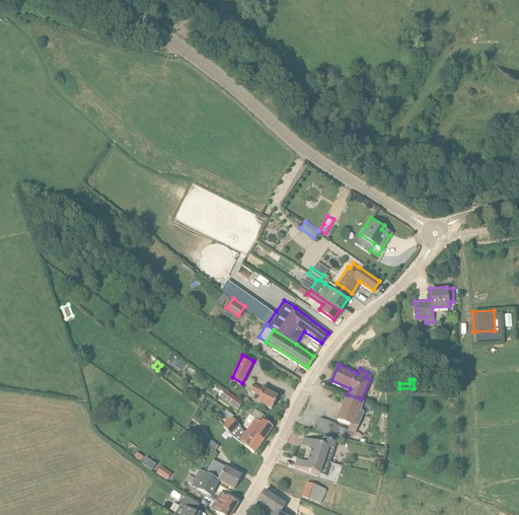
[(272,406),(277,394),(253,381),(251,387),(261,391),(257,398),(272,406)]
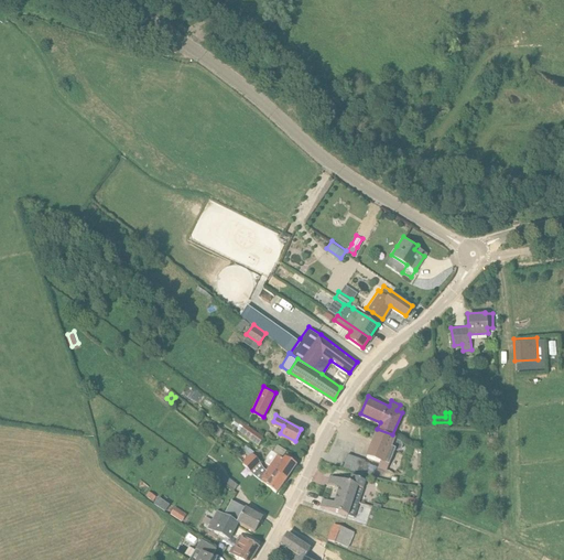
[(239,429),(240,428),(258,442),(263,434),(242,419),(237,427),(239,429)]
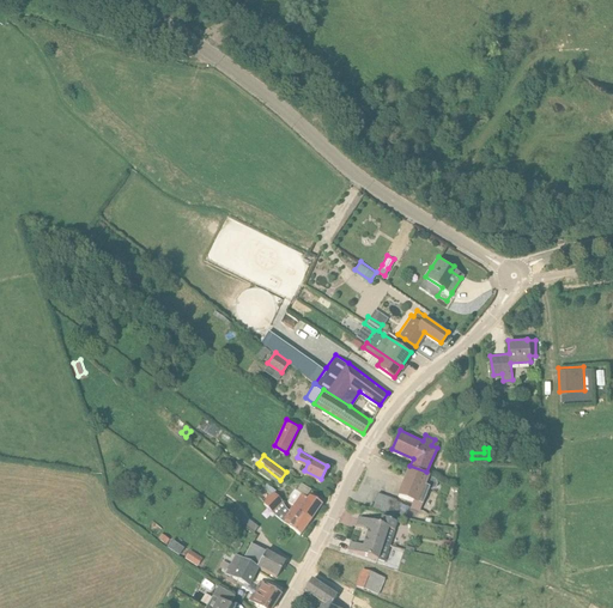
[(429,473),(410,466),(399,493),(413,499),(411,505),(419,508),(430,484),(434,485),(436,484),(437,480),(436,476),(434,476),(429,474),(429,473)]
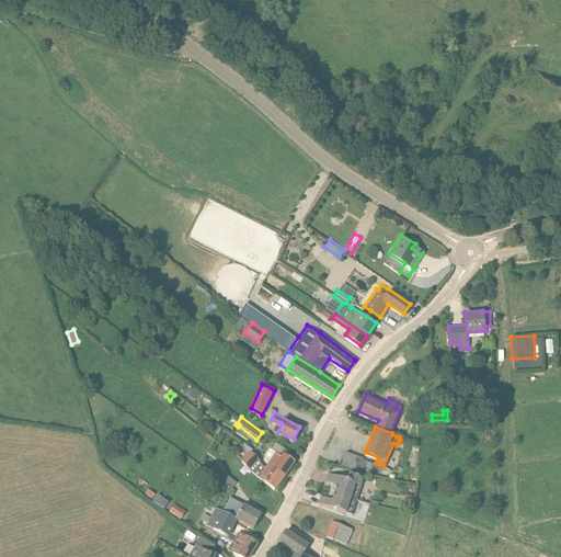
[(284,474),(294,459),(285,452),(283,456),(270,446),(264,453),(265,454),(264,456),(268,459),(265,465),(260,470),(268,478),(275,467),(284,474)]
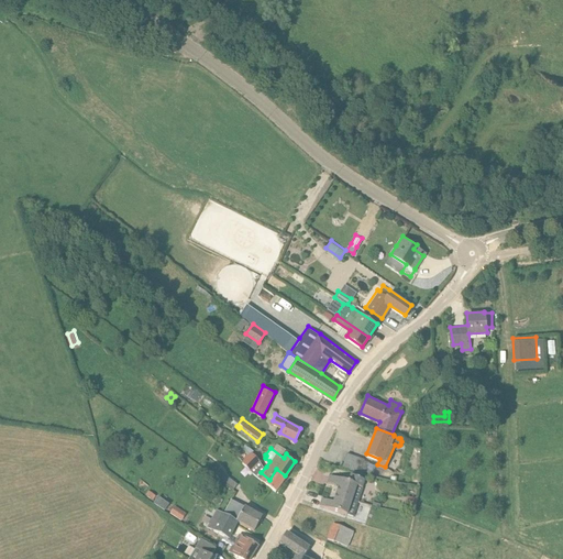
[(261,472),(266,467),(263,464),(258,458),(252,451),(241,461),(249,468),(275,489),(285,475),(276,469),(269,480),(261,472)]
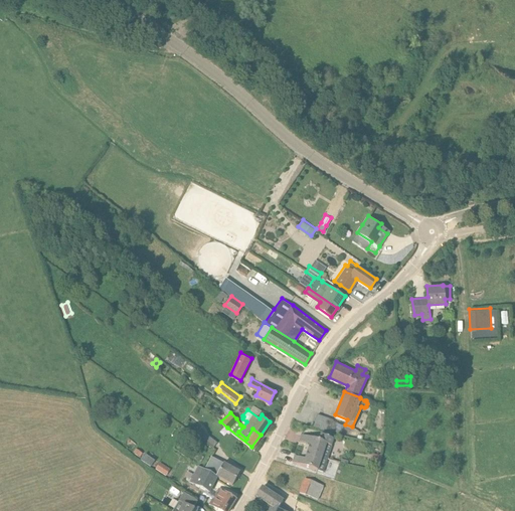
[(342,433),(344,422),(332,418),(333,417),(324,413),(319,427),(342,433)]
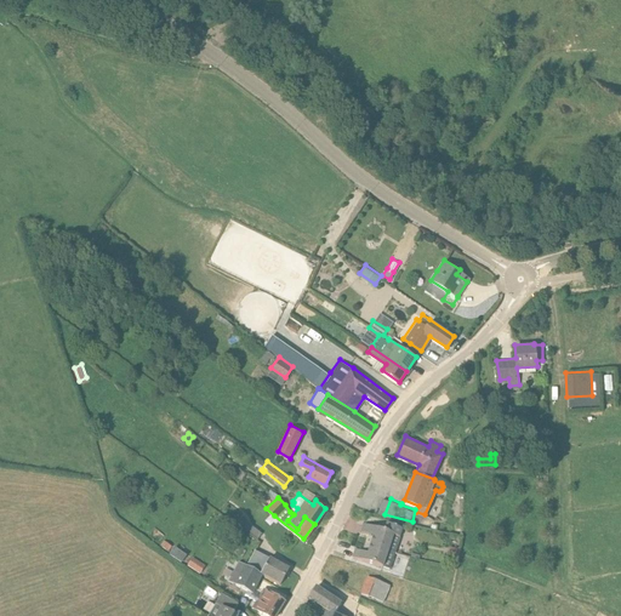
[(238,513),(234,518),(257,536),(262,531),(250,522),(249,522),(238,513)]
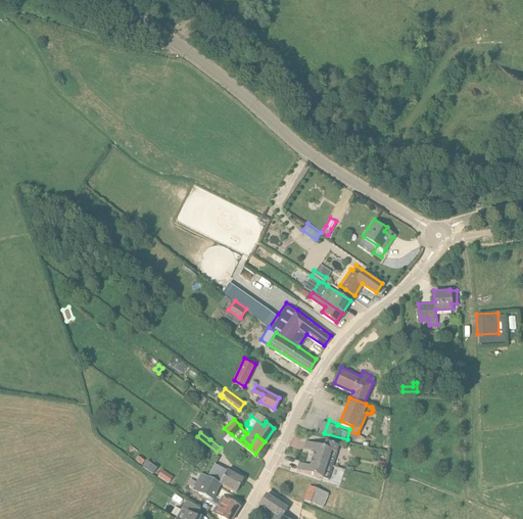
[(312,457),(333,464),(337,451),(336,450),(339,442),(325,438),(323,444),(306,439),(303,445),(315,450),(312,457)]
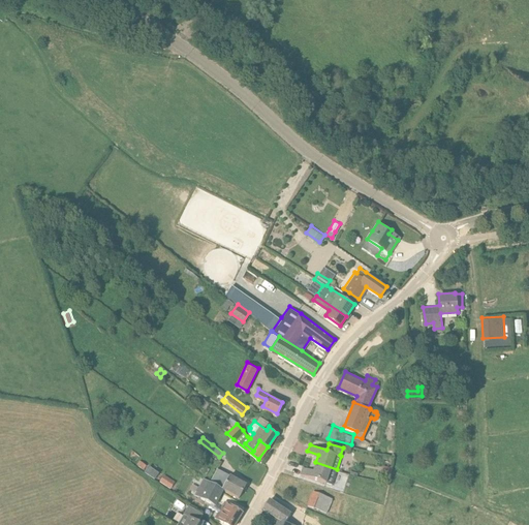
[(332,483),(337,469),(315,462),(313,469),(303,465),(301,472),(324,482),(325,480),(332,483)]
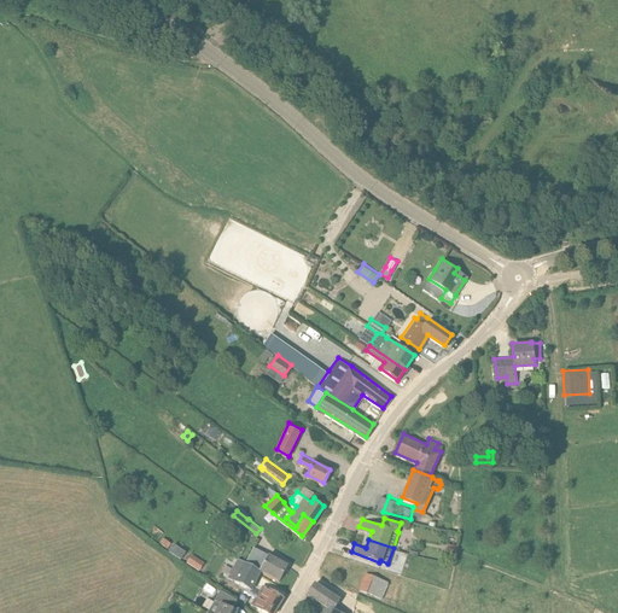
[(445,552),(456,554),(459,542),(455,541),(455,542),(448,541),(445,552)]
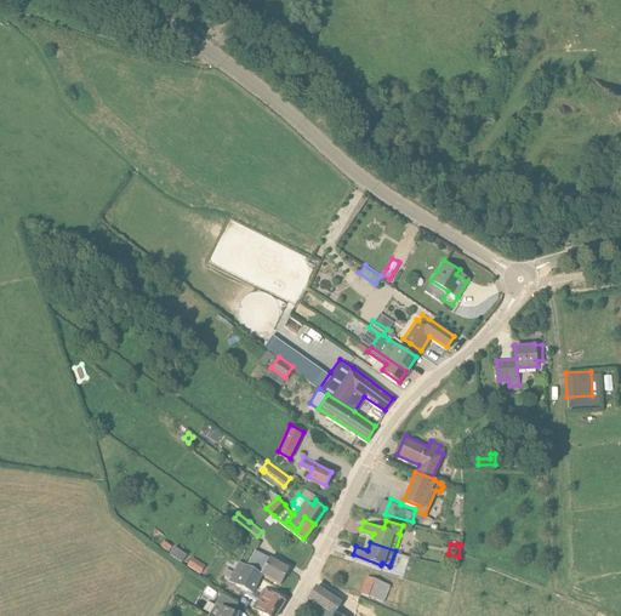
[(289,566),(255,547),(248,560),(258,568),(256,572),(260,575),(262,571),(280,582),(289,566)]
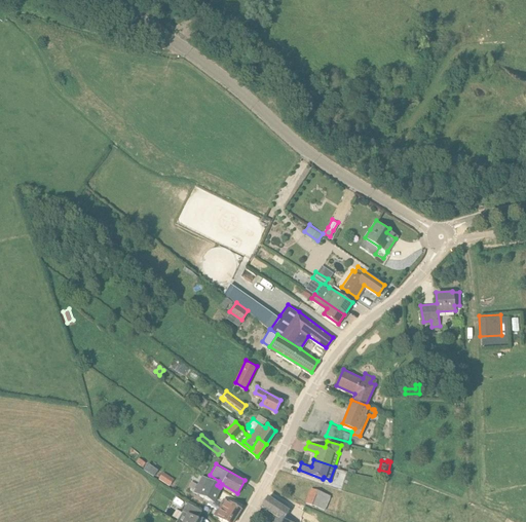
[(171,482),(176,476),(164,469),(159,475),(171,482)]
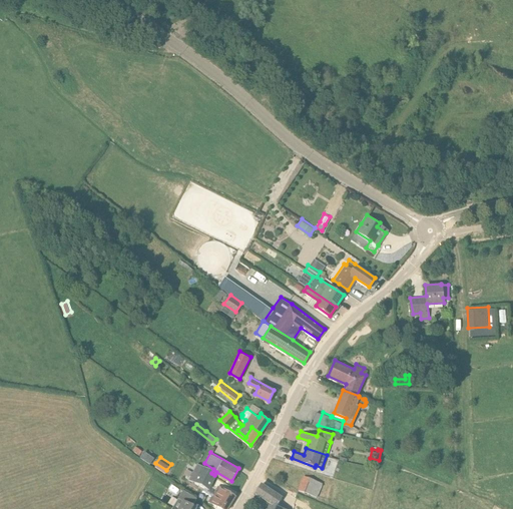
[(208,488),(214,475),(211,473),(213,469),(204,463),(203,465),(196,461),(188,477),(208,488)]
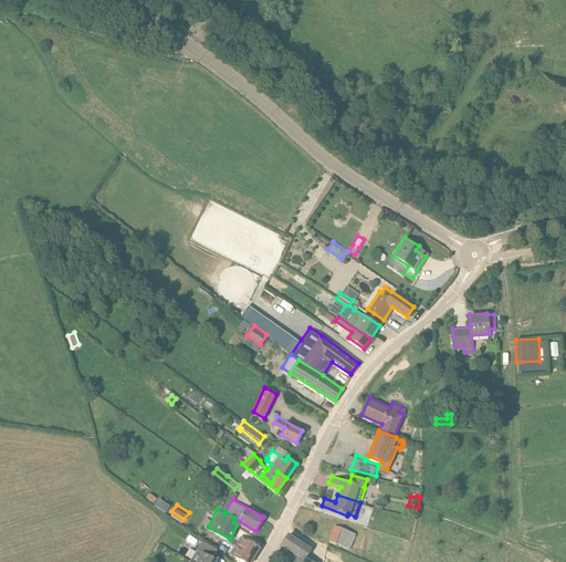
[(354,531),(334,523),(327,539),(347,547),(354,531)]
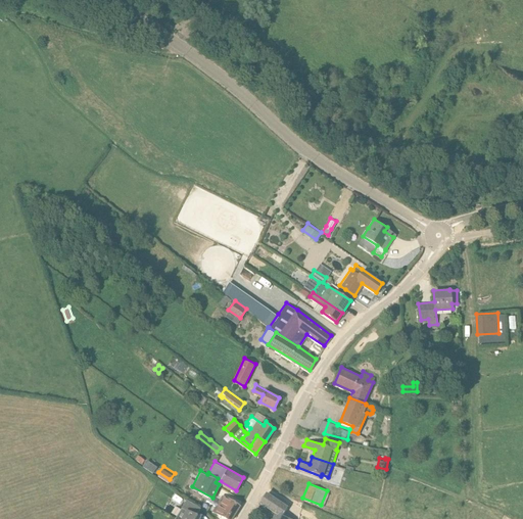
[(276,513),(273,518),(293,518),(289,517),(291,509),(266,492),(259,503),(276,513)]
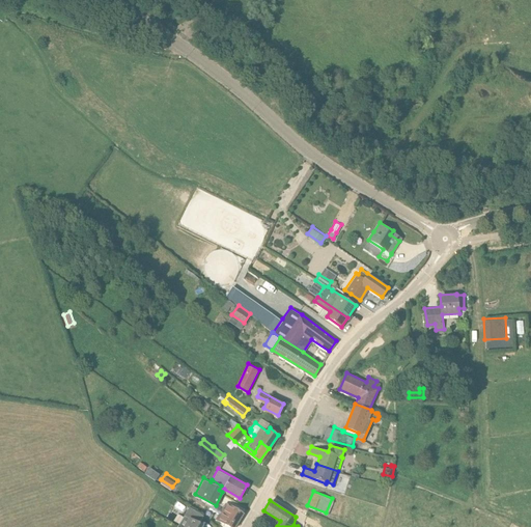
[(215,517),(230,526),(233,526),(243,512),(225,501),(215,517)]
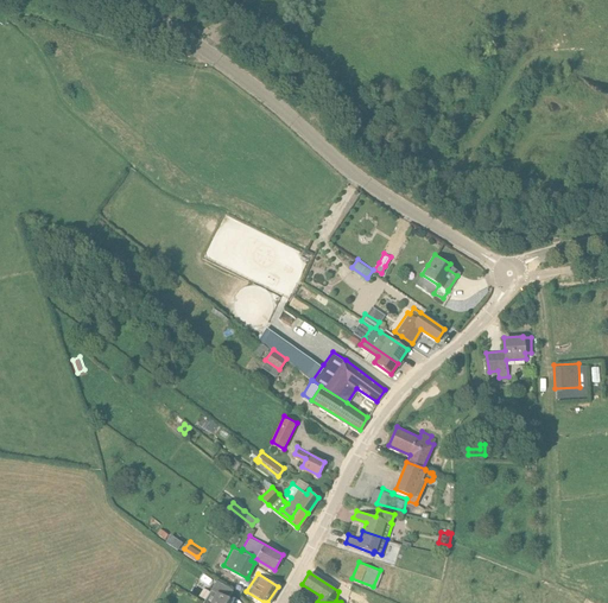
[(203,601),(207,602),(232,602),(233,601),(228,597),(233,589),(216,578),(203,601)]
